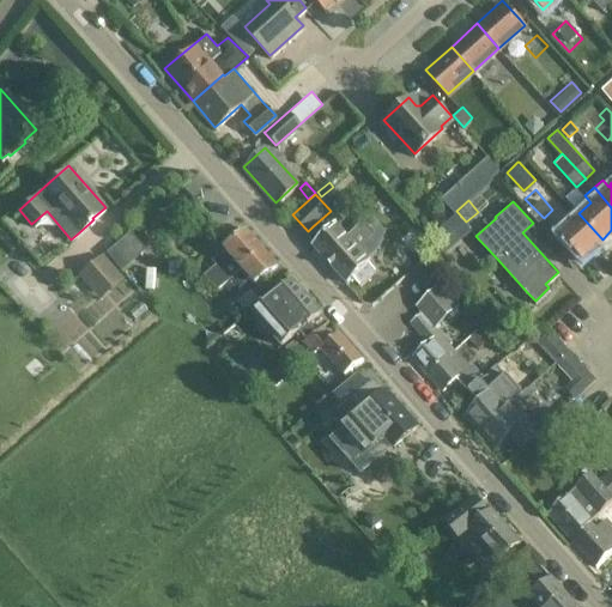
[(424,212),(416,220),(426,231),(435,224),(424,212)]
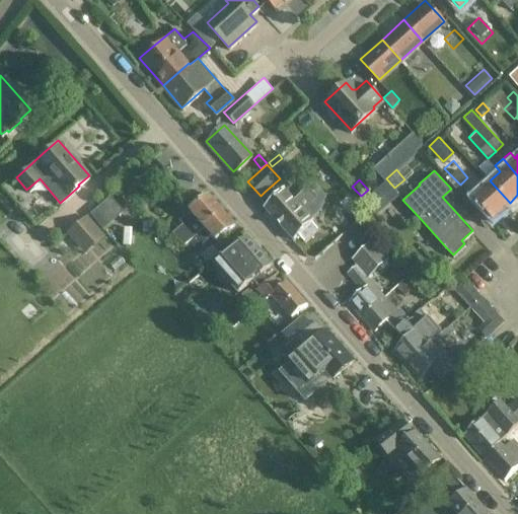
[(325,196),(317,187),(312,180),(292,199),(283,190),(265,206),(292,237),(298,232),(304,238),(317,227),(309,218),(324,206),(325,196)]
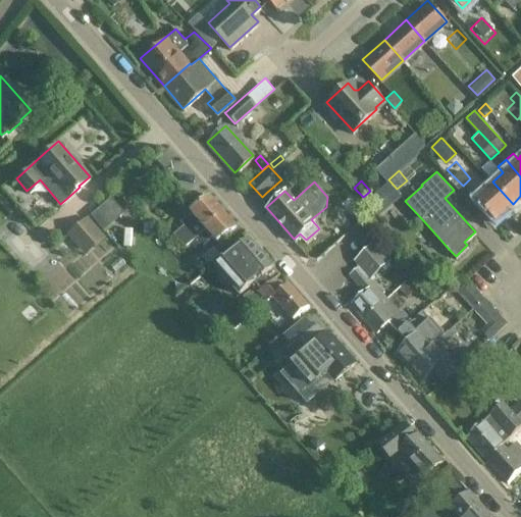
[(492,182),(475,198),(495,220),(513,204),(492,182)]
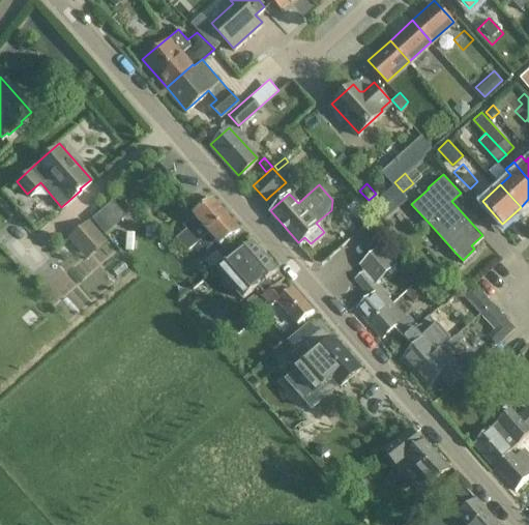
[(176,235),(185,246),(226,211),(212,196),(182,222),(186,226),(176,235)]
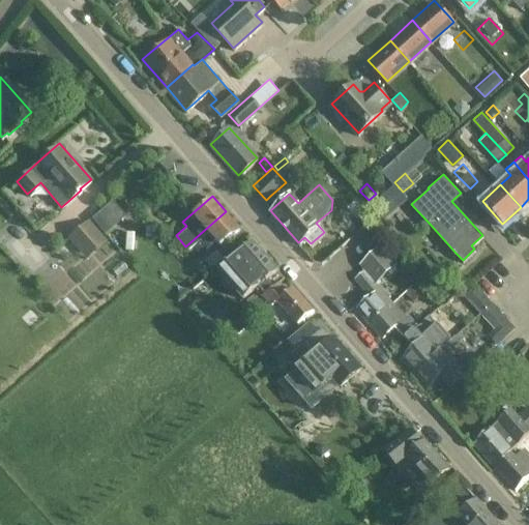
[(92,216),(103,228),(106,232),(126,214),(112,199),(92,216)]
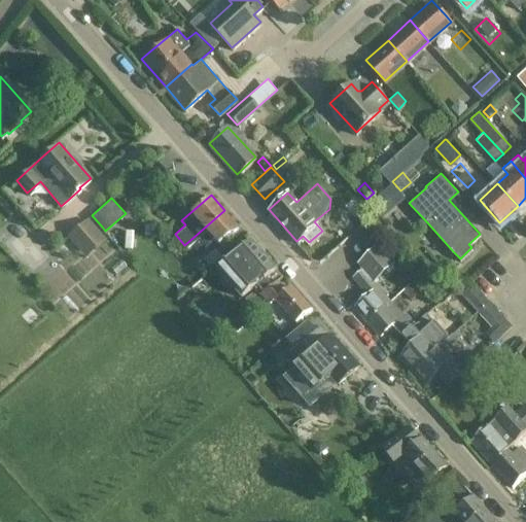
[(237,224),(224,210),(184,245),(186,247),(191,242),(196,248),(203,242),(205,243),(210,239),(215,244),(237,224)]
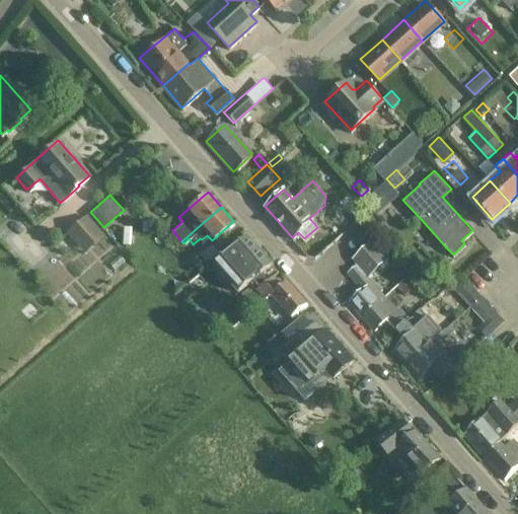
[(86,213),(66,230),(75,241),(84,251),(105,234),(86,213)]
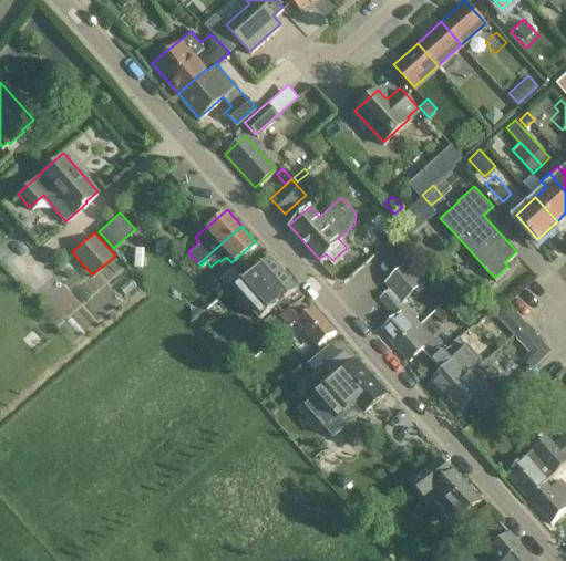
[(233,288),(259,317),(268,308),(270,310),(276,304),(281,311),(291,303),(285,294),(296,284),(270,256),(233,288)]
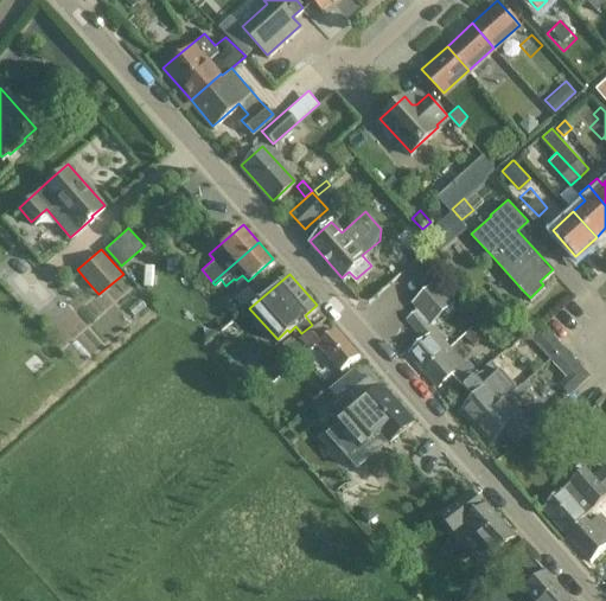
[(248,282),(234,295),(244,306),(259,292),(248,282)]
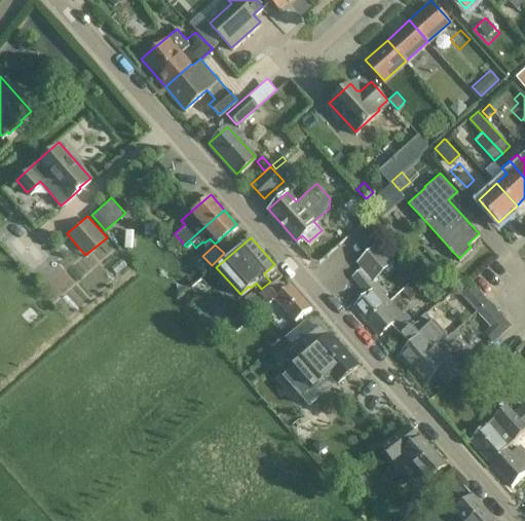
[(351,274),(352,275),(367,293),(353,304),(367,319),(388,300),(371,281),(391,263),(375,245),(362,256),(361,267),(351,274)]
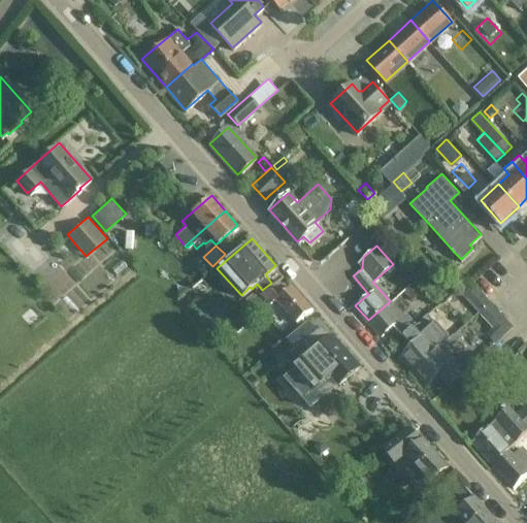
[(121,258),(111,266),(117,271),(126,263),(121,258)]
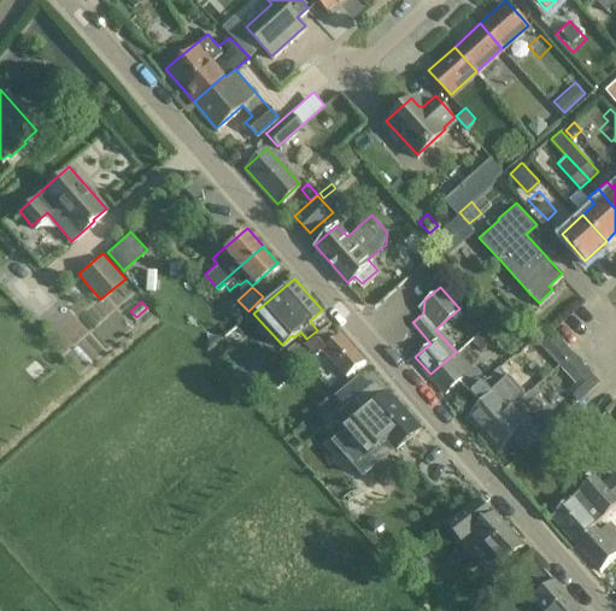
[(260,380),(258,382),(267,393),(289,374),(288,372),(315,350),(317,352),(323,347),(346,374),(364,358),(340,330),(336,334),(333,336),(323,325),(317,330),(306,339),(300,345),(291,353),(281,363),(260,380)]
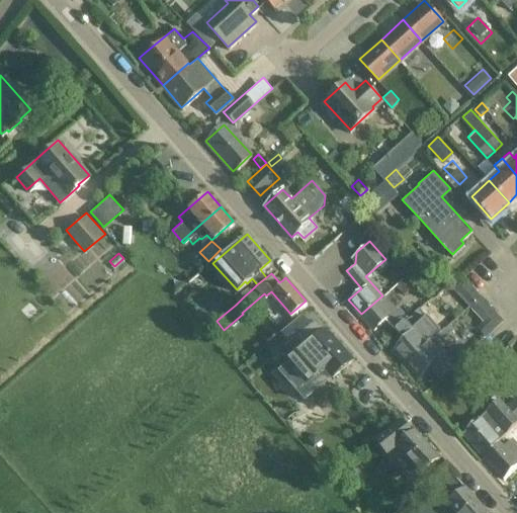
[(450,284),(467,304),(480,293),(461,274),(450,284)]
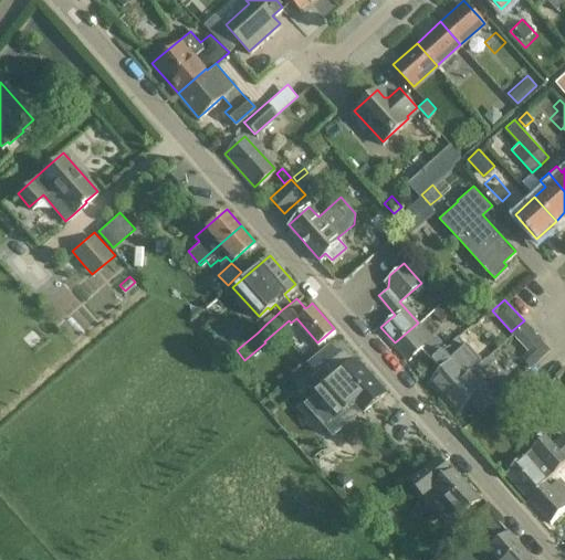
[(453,309),(445,300),(435,310),(442,319),(453,309)]
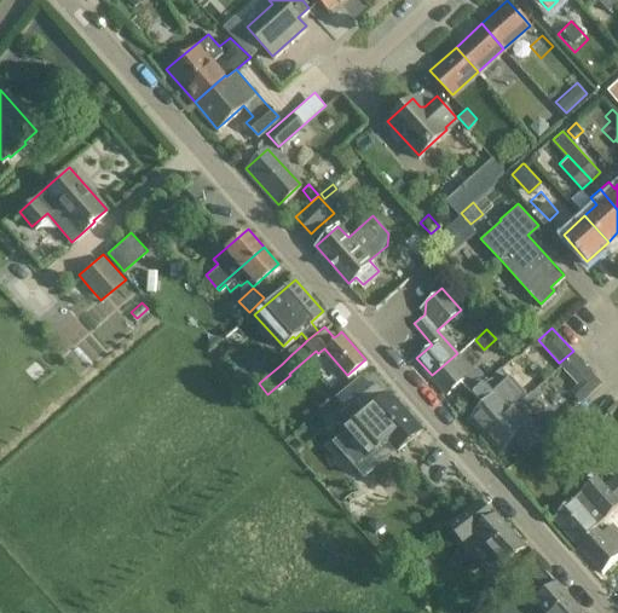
[(292,354),(301,346),(296,341),(287,350),(292,354)]
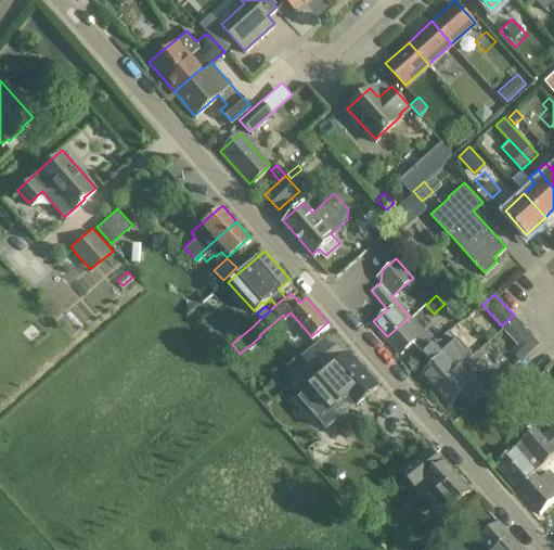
[(514,315),(501,325),(516,342),(510,348),(519,358),(538,342),(514,315)]
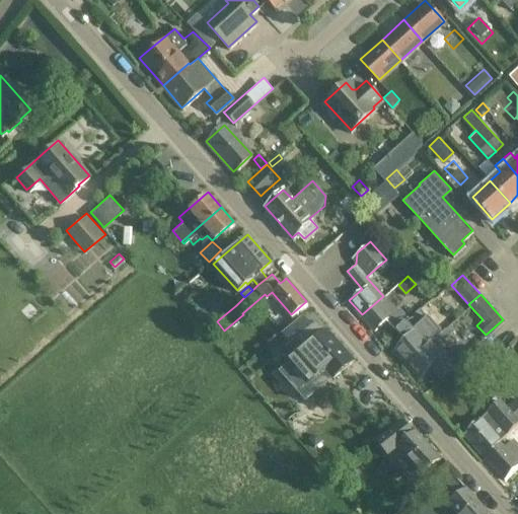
[(397,312),(383,296),(362,314),(373,327),(385,317),(394,327),(408,316),(400,309),(397,312)]
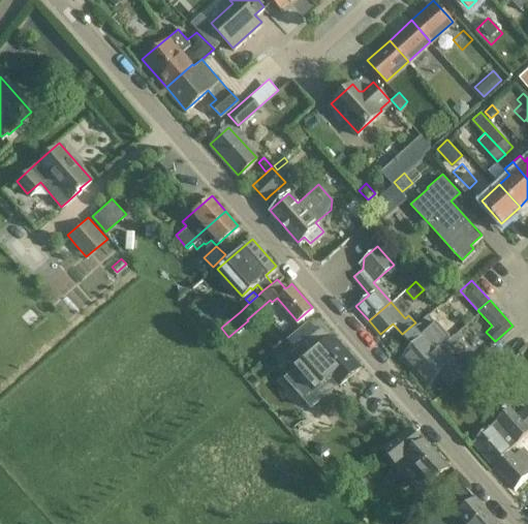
[(412,345),(401,357),(412,370),(451,336),(449,335),(443,327),(430,312),(417,322),(403,335),(412,345)]
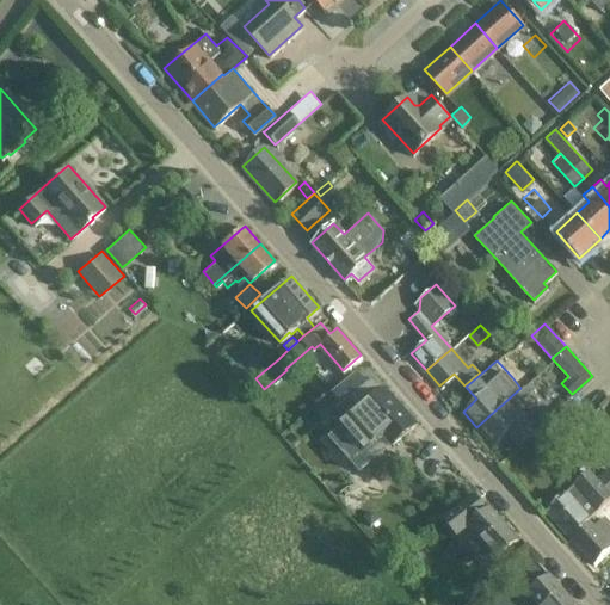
[(339,386),(333,390),(345,403),(333,413),(336,417),(345,426),(373,456),(390,439),(393,442),(398,438),(416,421),(383,386),(382,387),(373,376),(367,381),(357,369),(339,386)]
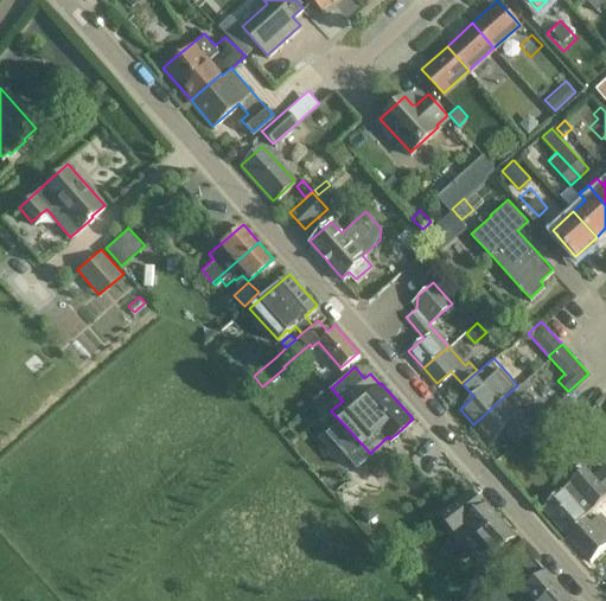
[(527,377),(521,383),(525,389),(531,383),(527,377)]
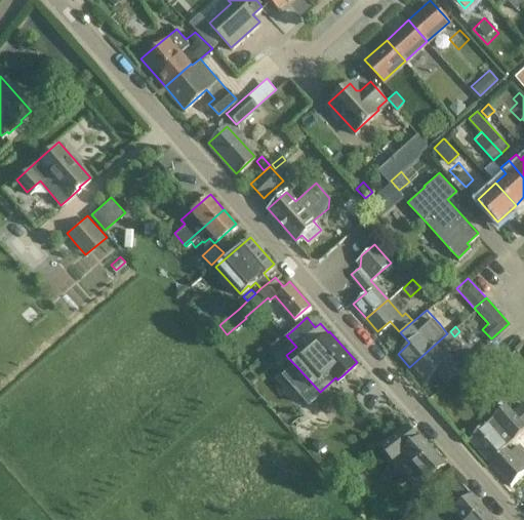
[(450,331),(447,333),(409,367),(421,382),(435,370),(444,382),(457,369),(440,350),(454,336),(450,331)]
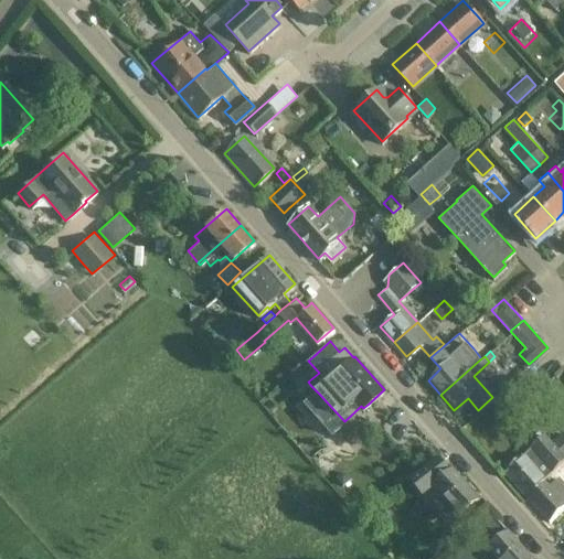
[(523,372),(517,377),(525,386),(531,379),(523,372)]
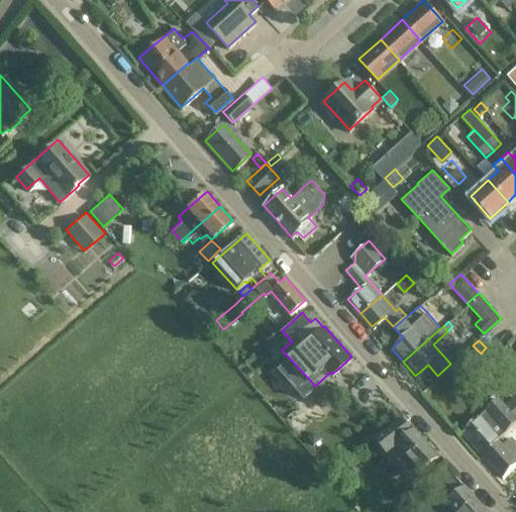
[(268,350),(262,343),(248,356),(249,356),(246,361),(251,366),(268,350)]
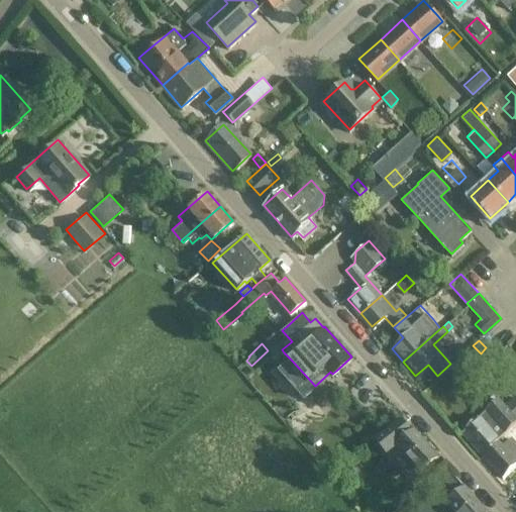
[(473,345),(447,371),(456,380),(469,368),(468,367),(481,353),(473,345)]
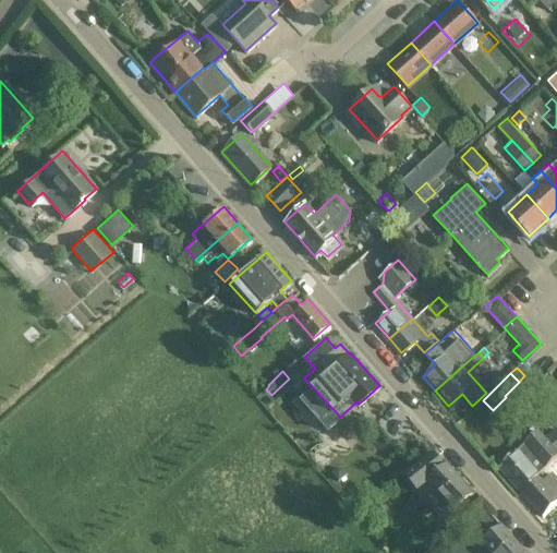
[(537,430),(506,458),(498,465),(520,489),(533,476),(556,453),(556,452),(556,453),(556,452),(556,434),(551,428),(542,435),(537,430)]
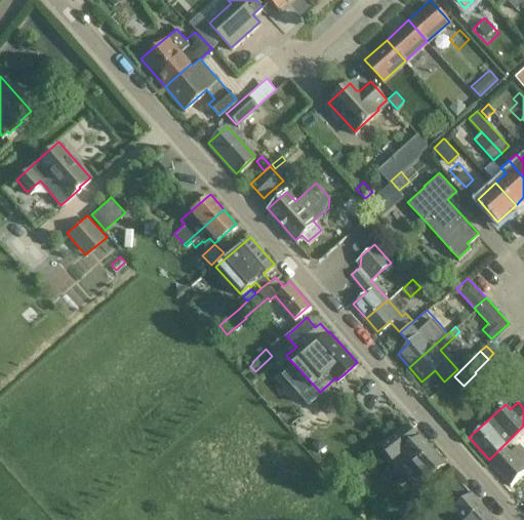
[(402,450),(410,460),(402,467),(416,482),(424,475),(426,478),(444,462),(415,429),(410,434),(403,426),(381,445),(393,458),(402,450)]
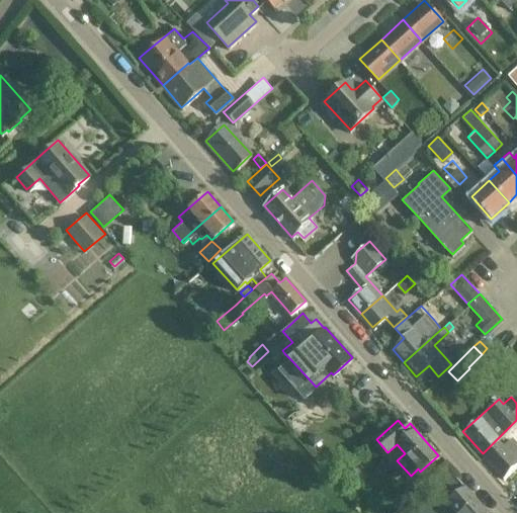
[(516,420),(495,441),(483,453),(503,477),(516,463),(516,442),(512,437),(516,433),(516,420)]
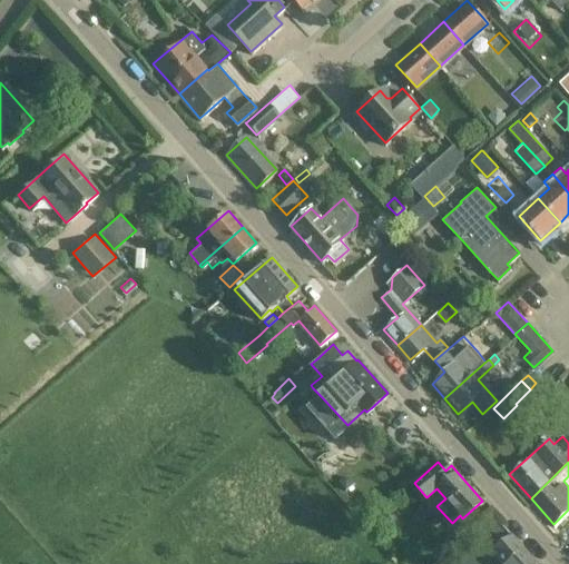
[(502,524),(481,542),(457,563),(537,563),(538,563),(502,524)]
